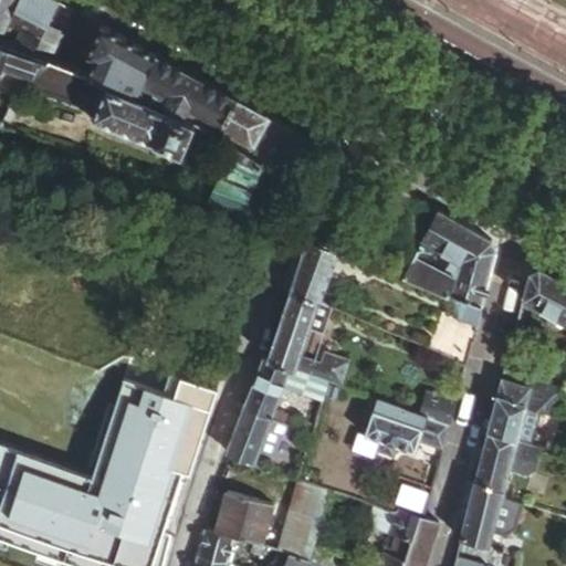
[(18,0),(0,0),(0,33),(1,34),(6,27),(18,0)]
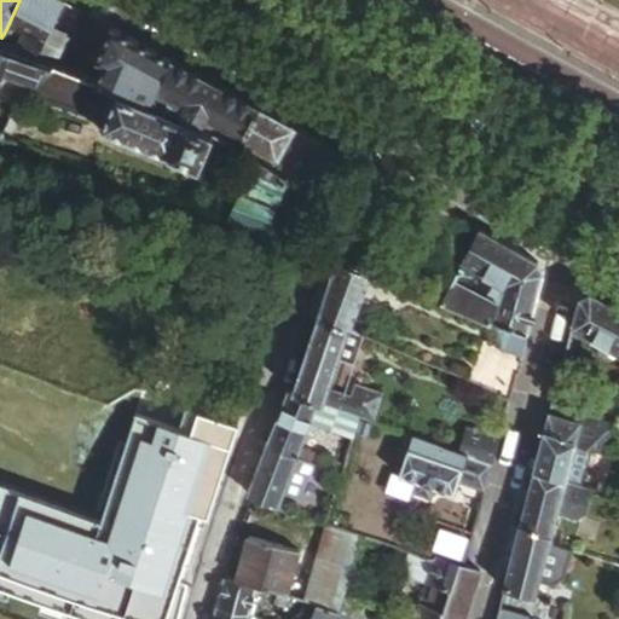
[(63,0),(19,0),(6,29),(28,39),(42,45),(36,61),(55,67),(68,40),(50,32),(63,0)]
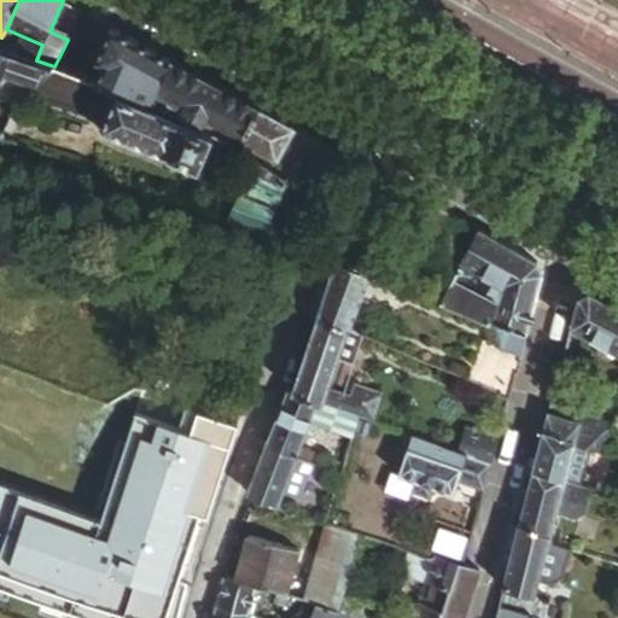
[(97,83),(116,92),(146,104),(169,57),(117,29),(111,25),(95,58),(104,63),(97,83)]
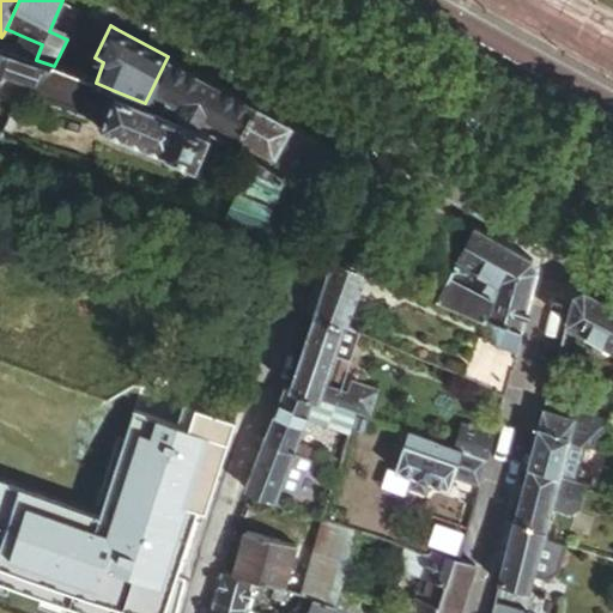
[(22,55),(36,60),(42,44),(28,38),(22,55)]
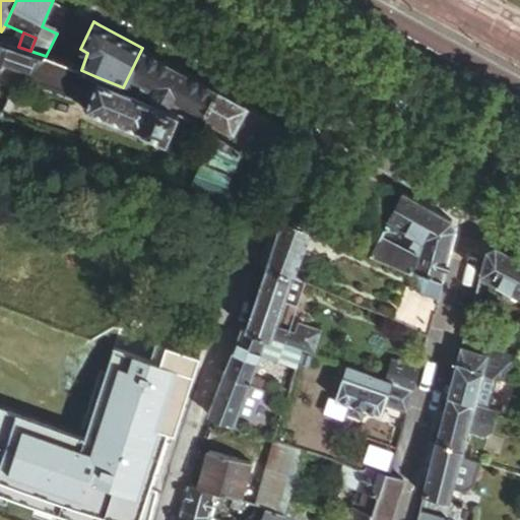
[(0,81),(14,86),(21,79),(46,56),(30,51),(18,47),(0,40),(0,81)]
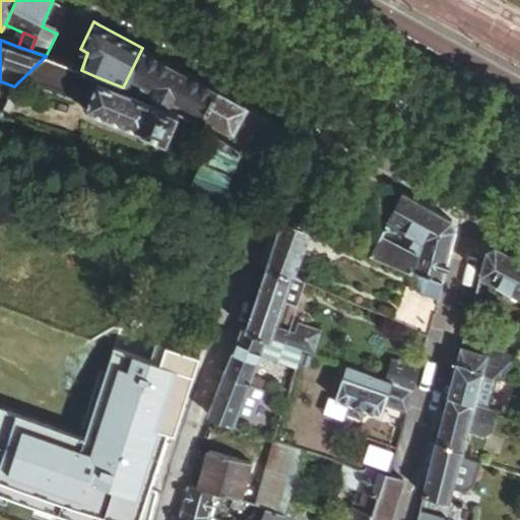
[(123,87),(169,106),(173,95),(205,114),(216,89),(142,48),(123,87)]
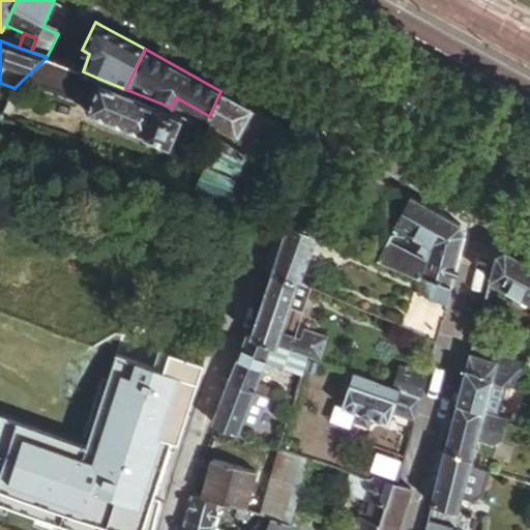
[(99,79),(83,71),(47,57),(22,81),(67,95),(76,98),(79,89),(88,91),(93,93),(99,79)]
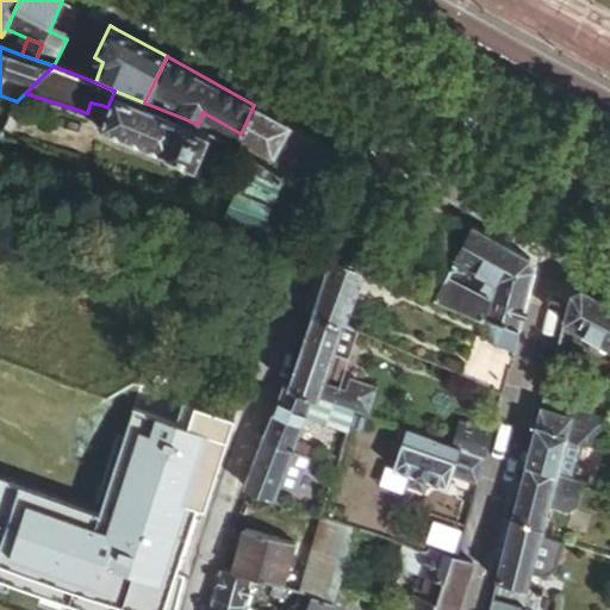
[(210,130),(198,124),(144,103),(114,91),(107,107),(99,128),(195,166),(210,130)]
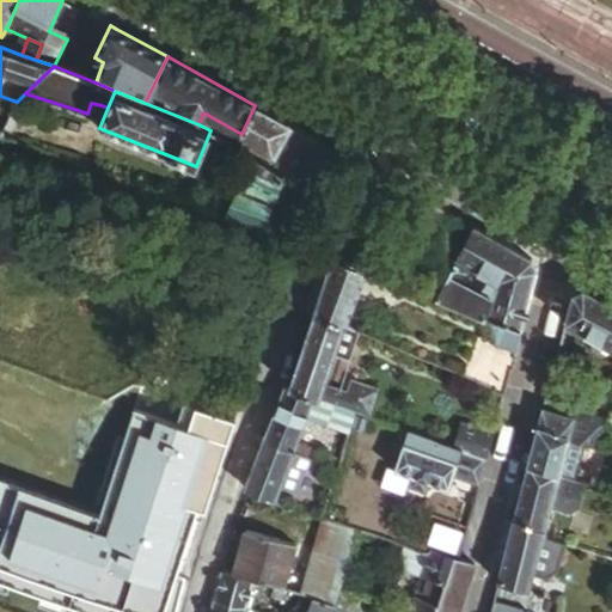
[(255,105),(242,134),(240,135),(274,154),(289,123),(255,105)]
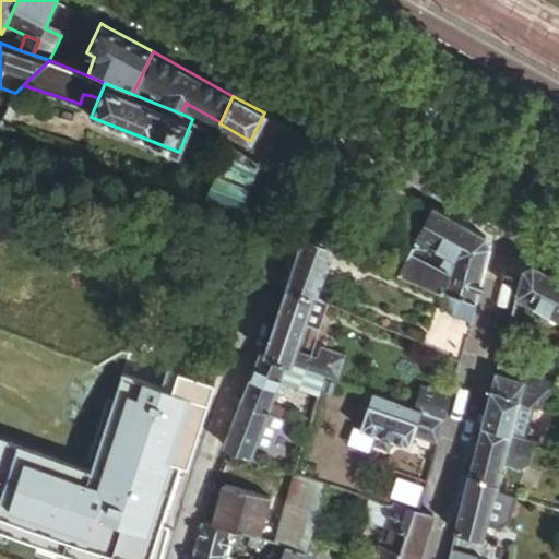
[(281,167),(299,132),(264,113),(250,141),(246,150),(252,154),(258,157),(281,167)]
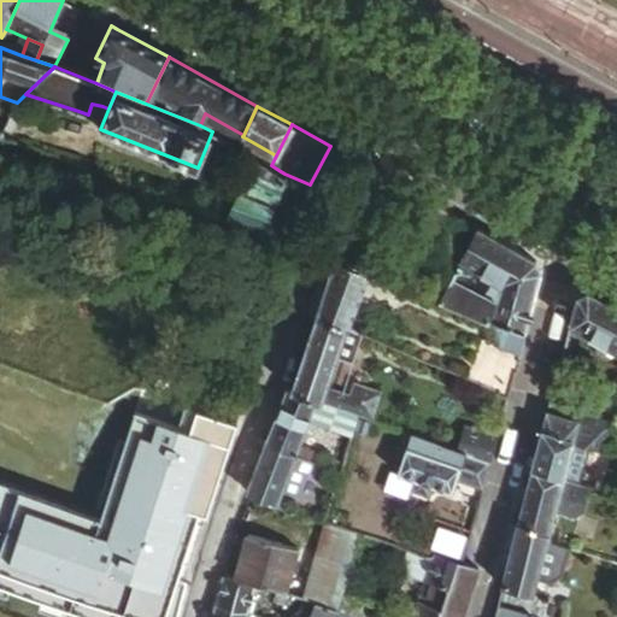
[(264,162),(253,153),(241,183),(276,198),(285,174),(278,170),(271,165),(264,162)]
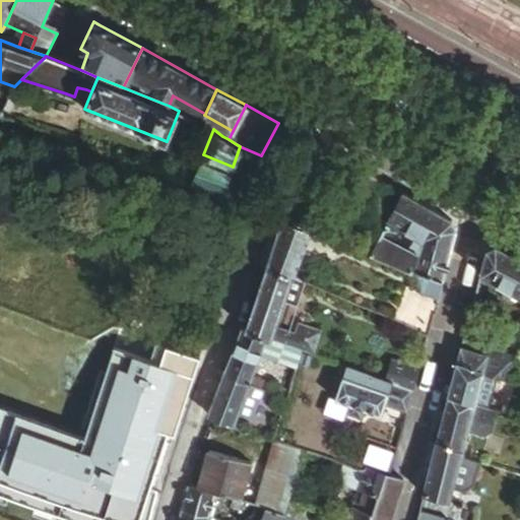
[(203,154),(193,180),(223,191),(233,167),(203,154)]
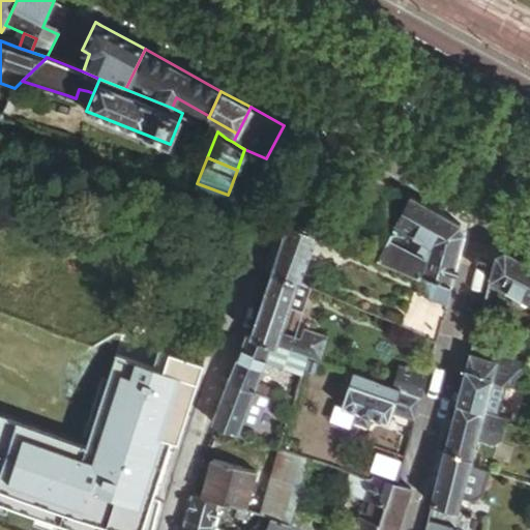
[(410,270),(420,274),(450,283),(464,235),(460,224),(409,196),(376,257),(410,270)]
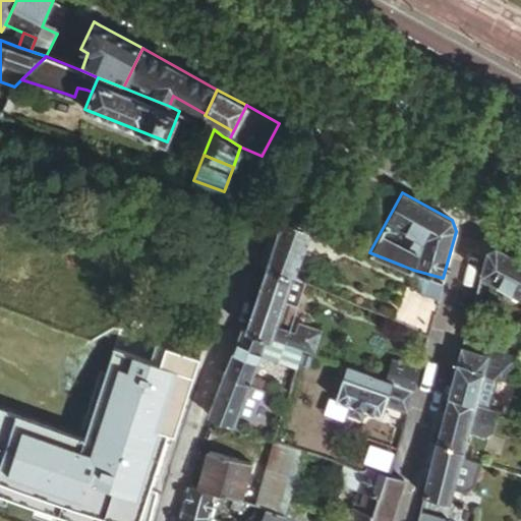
[(317,227),(284,213),(267,265),(293,275),(309,229),(312,231),(316,230),(317,227)]
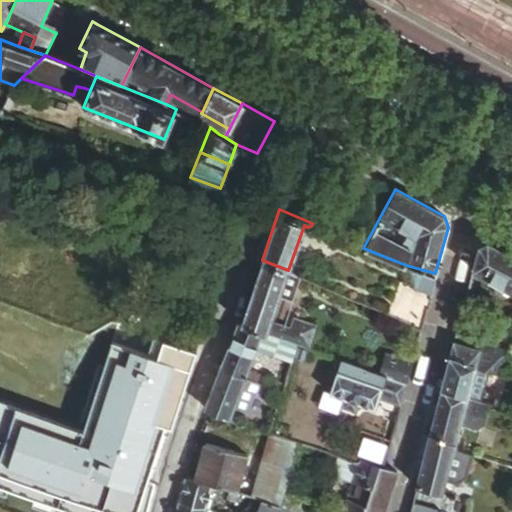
[(477,244),(471,267),(511,289),(511,253),(487,240),(477,244)]
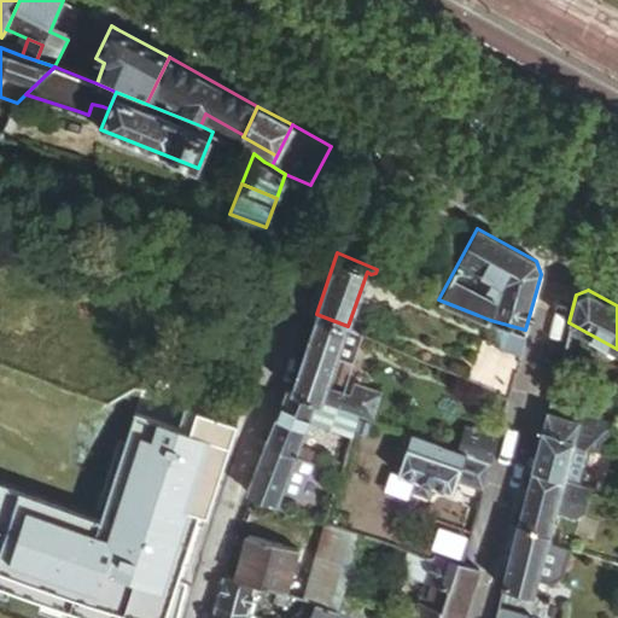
[(316,314),(290,390),(310,398),(319,401),(347,410),(361,415),(371,420),(380,392),(354,384),(349,396),(326,388),(348,326),(316,314)]
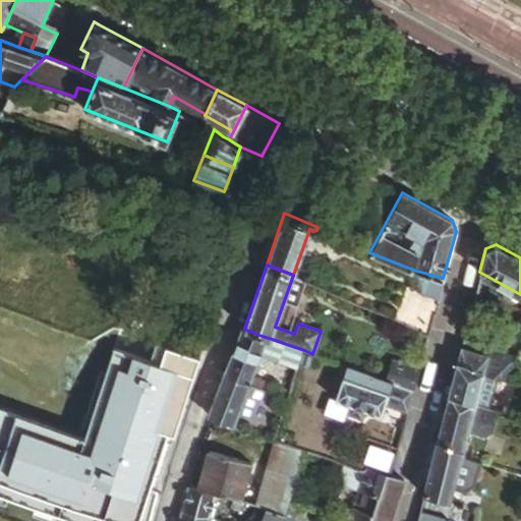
[(443,278),(413,270),(412,276),(413,283),(423,284),(421,289),(440,295),(443,278)]
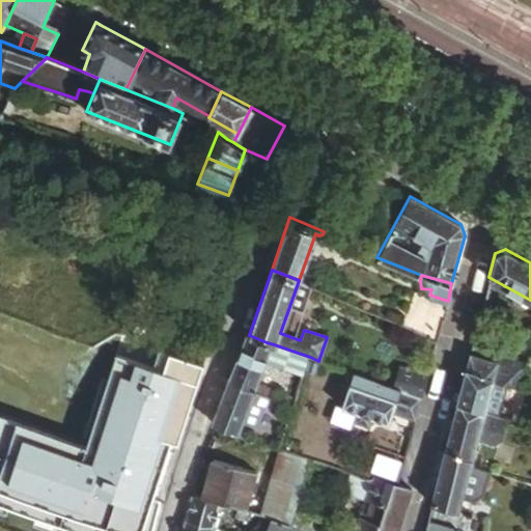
[(267,342),(249,335),(247,334),(228,379),(253,390),(255,384),(263,361),(303,375),(310,357),(298,353),(274,344),(267,342)]
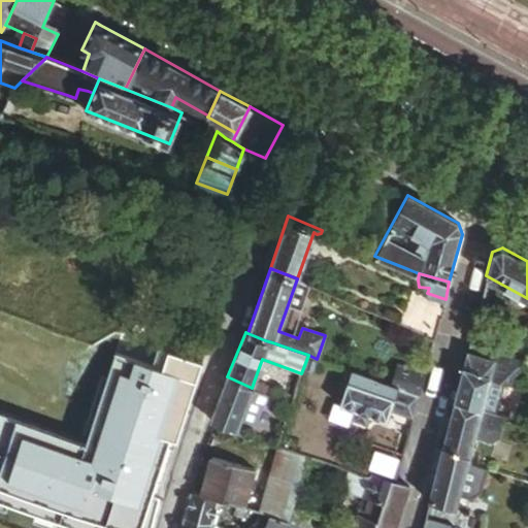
[(469,341),(463,366),(489,375),(515,384),(526,349),(518,345),(514,356),(469,341)]
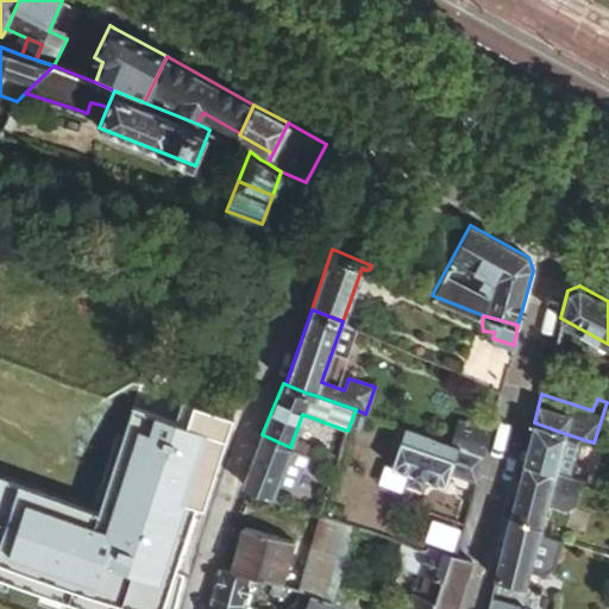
[(451,443),(458,445),(465,447),(485,454),(493,428),(459,416),(451,443)]
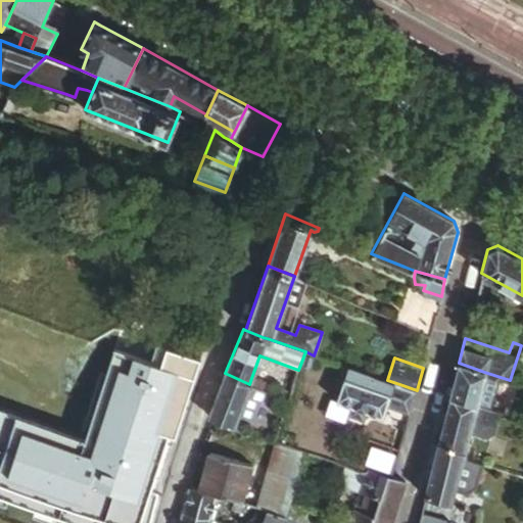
[(145,363),(144,368),(171,376),(173,371),(145,363)]
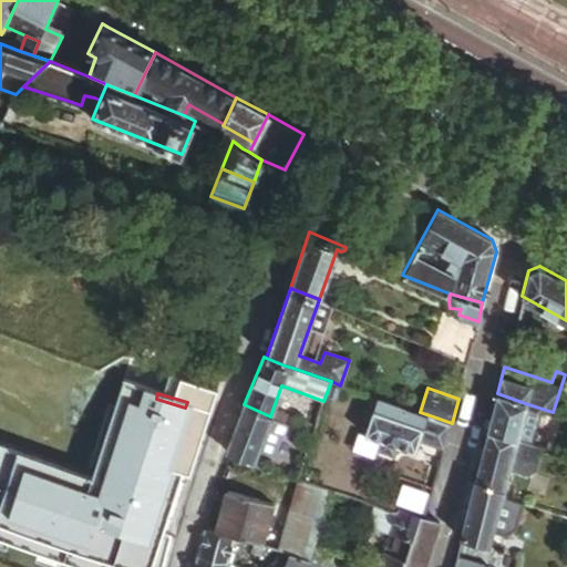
[(497,393),(488,430),(516,437),(525,403),(497,393)]
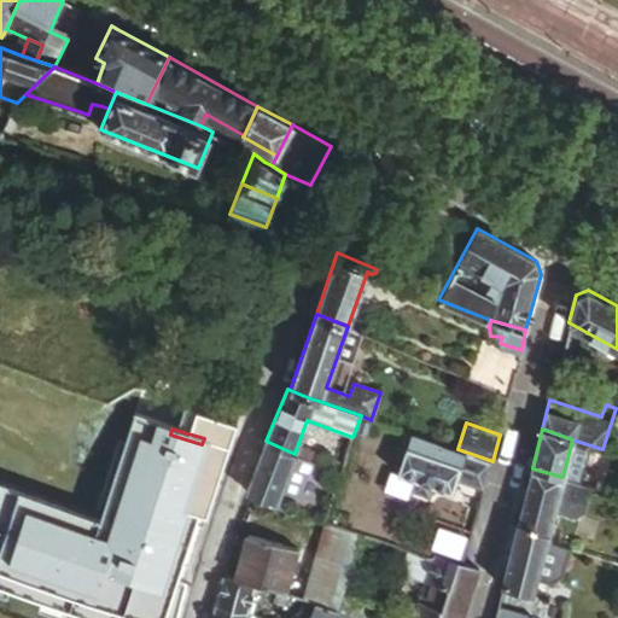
[(458,449),(410,433),(398,472),(417,479),(414,489),(430,494),(433,484),(452,490),(456,479),(485,489),(485,487),(493,461),(472,454),(465,452),(458,449)]
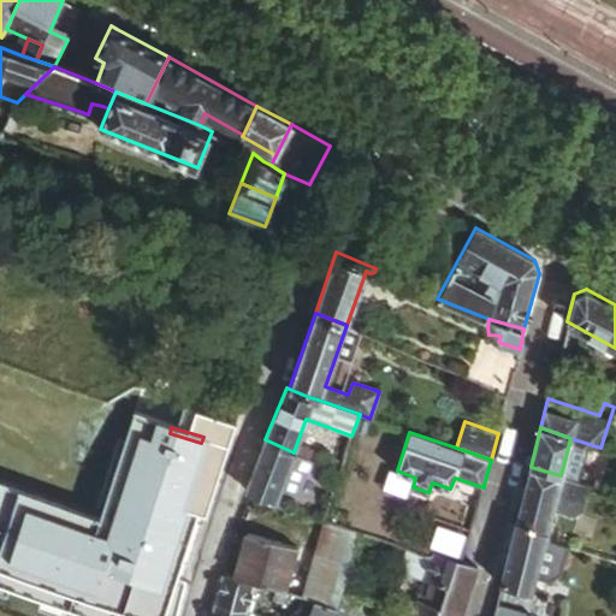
[(176,615),(194,550),(200,531),(229,445),(203,437),(201,443),(170,433),(144,511),(141,520),(153,523),(147,540),(136,537),(135,540),(144,543),(141,558),(126,615),(176,615)]
